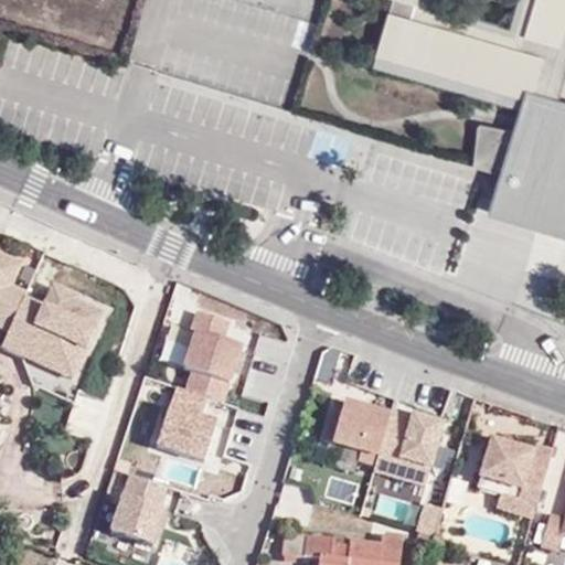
[(393,0),(395,0),(376,60),(528,103),(524,53),(413,22),(419,0),(393,0)]
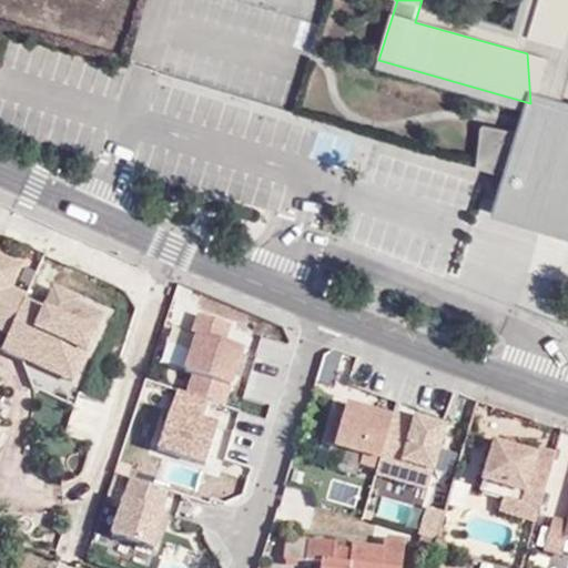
[(501,171),(507,171),(509,171),(511,182),(515,192),(529,208),(551,216),(567,220),(567,121),(557,119),(563,103),(567,83),(567,0),(541,0),(527,53),(530,103),(520,135),(489,129),(486,129),(485,129),(484,130),(483,131),(478,166),(478,169),(479,170),(482,171),(496,175),(497,175),(498,175),(499,174),(500,173),(501,171)]
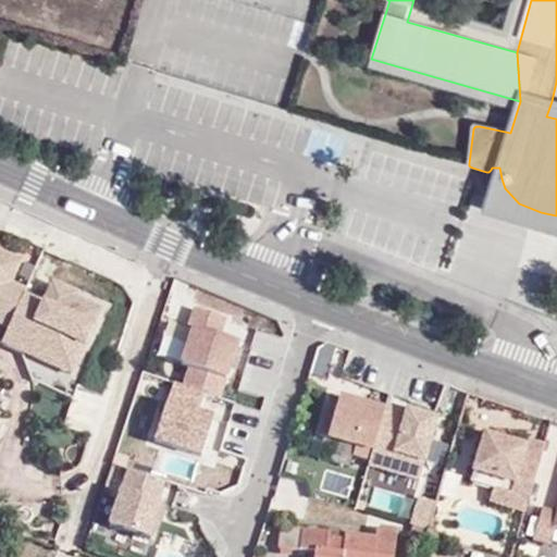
[(287,46),(305,50),(312,23),(295,17),(287,46)]
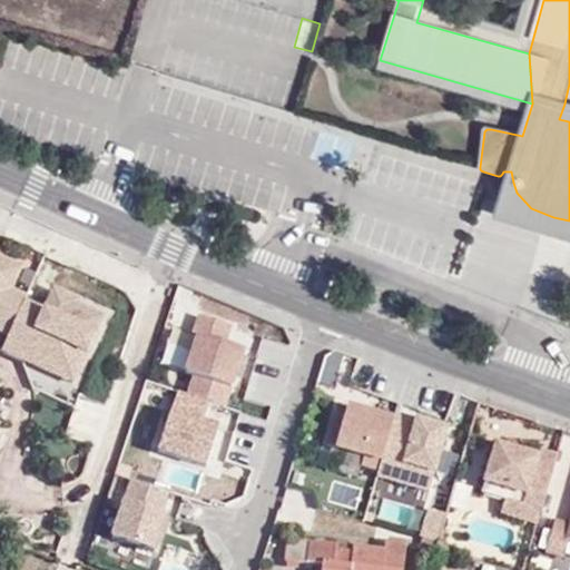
[(517,193),(513,183),(511,172),(495,222),(569,243),(569,105),(564,104),(559,119),(569,121),(569,220),(553,217),(531,208),(517,193)]
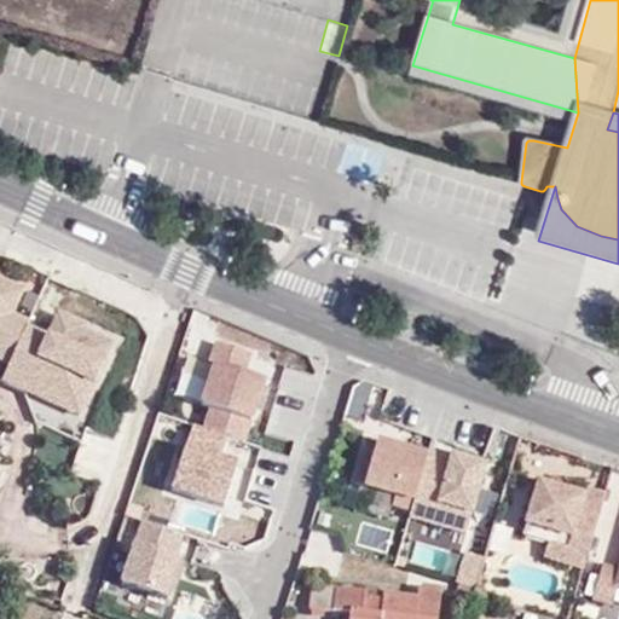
[(0,357),(10,362),(29,320),(18,314),(29,289),(0,275),(0,357)]
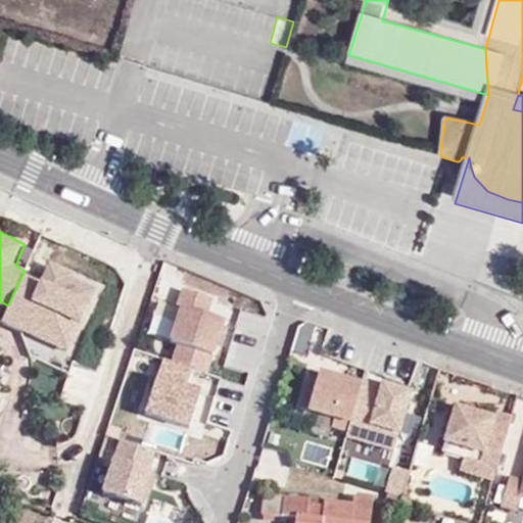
[(170,342),(177,345),(162,360),(205,373),(223,322),(205,317),(210,299),(182,290),(176,306),(181,308),(170,342)]
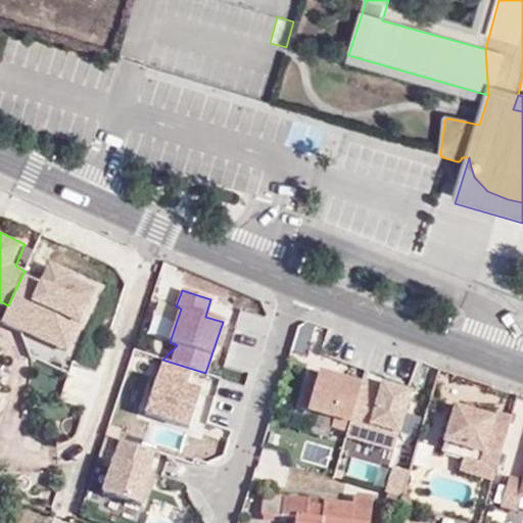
[(192,369),(162,360),(145,414),(189,428),(200,393),(186,388),(192,369)]
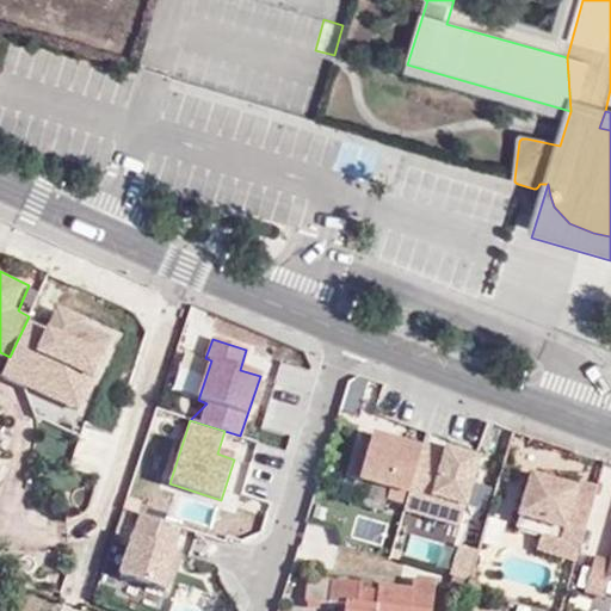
[(360,443),(351,477),(390,488),(387,499),(406,504),(421,446),(403,442),(402,444),(372,436),(369,445),(360,443)]
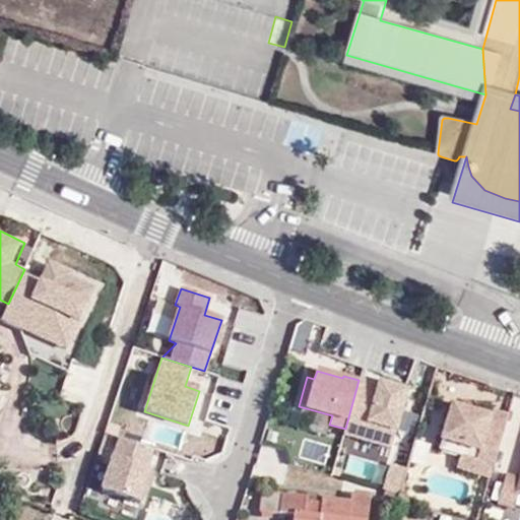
[(343,435),(391,449),(405,397),(395,394),(396,389),(360,379),(359,380),(345,429),(343,435)]
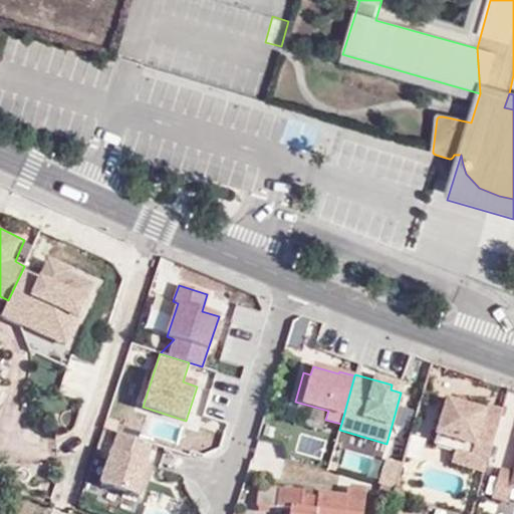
[(401,393),(403,388),(392,384),(391,390),(401,393)]
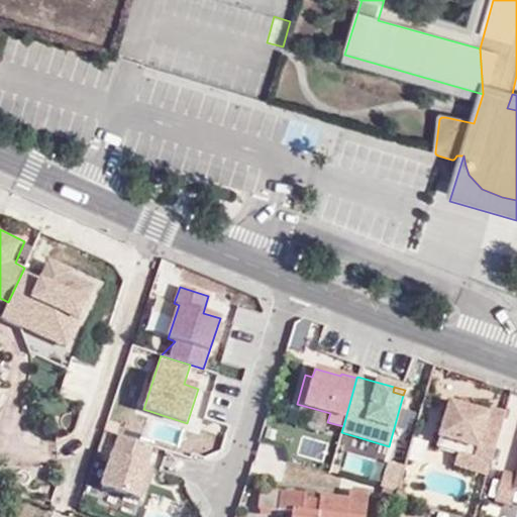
[(452,462),(486,472),(503,412),(487,407),(485,414),(447,403),(434,445),(455,451),(452,462)]
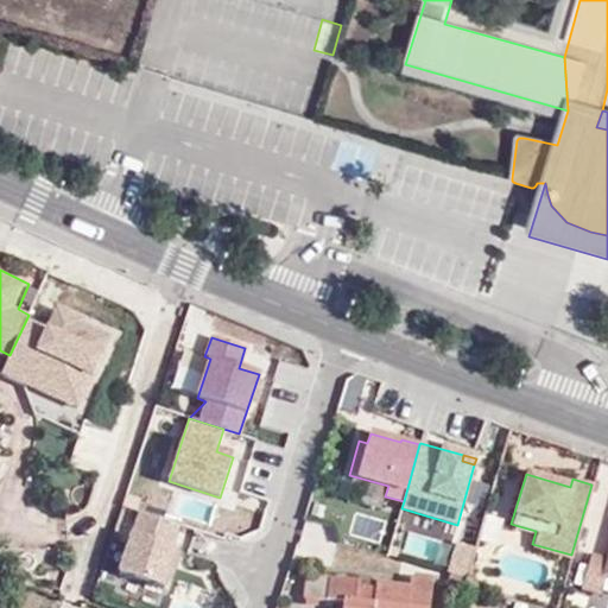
[(358,513),(352,533),(378,542),(384,521),(358,513)]
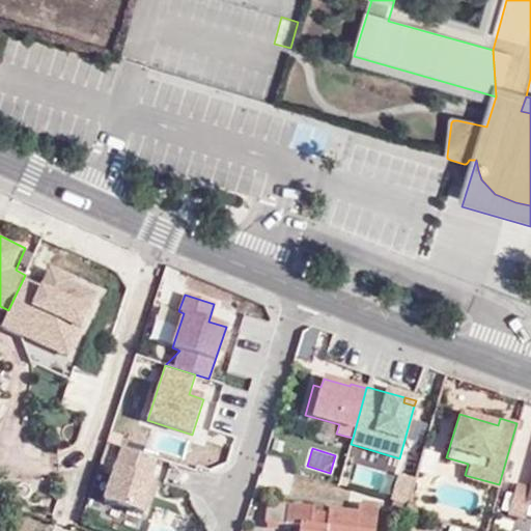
[(160,460),(126,449),(107,503),(146,515),(158,481),(154,480),(160,460)]
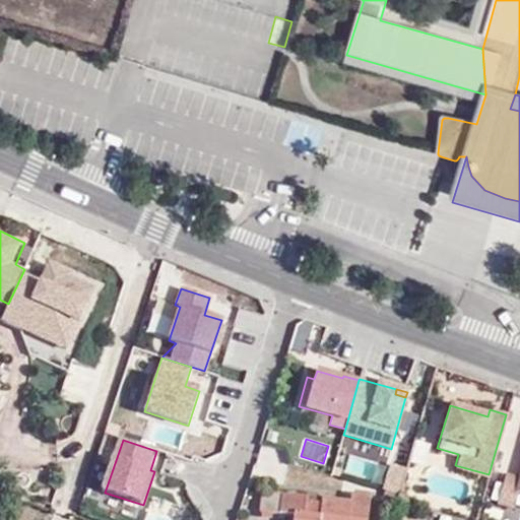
[(413,440),(410,460),(425,462),(428,442),(413,440)]
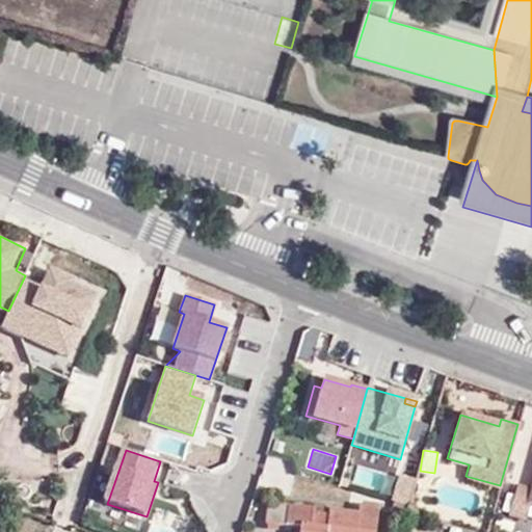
[(399,476),(393,500),(406,504),(414,480),(399,476)]
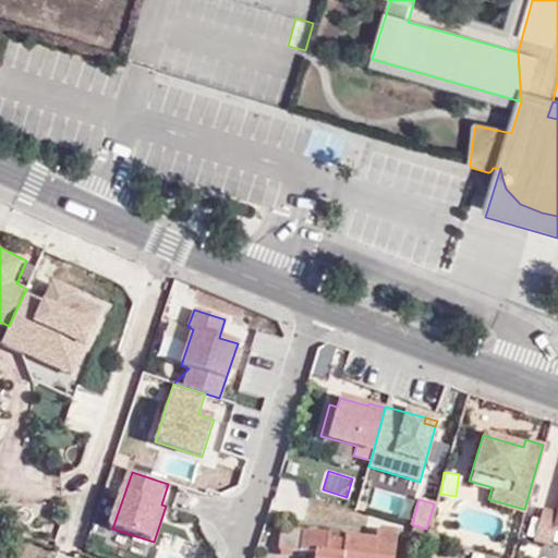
[(557,528),(557,508),(557,510),(542,506),(533,535),(549,541),(554,526),(557,528)]
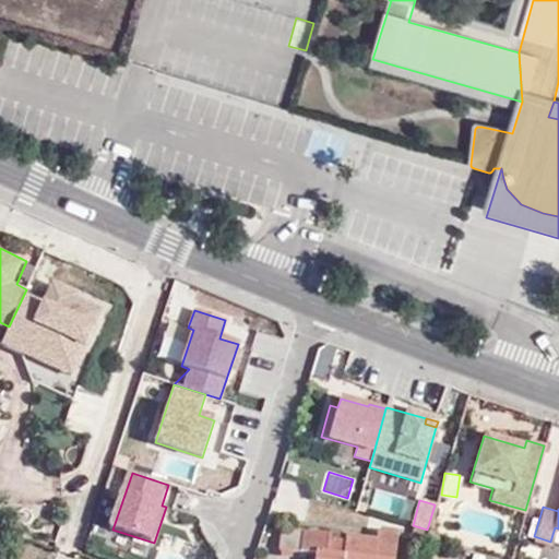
[(394,558),(399,536),(378,533),(377,542),(282,528),(280,549),(317,555),(316,558),(394,558)]
